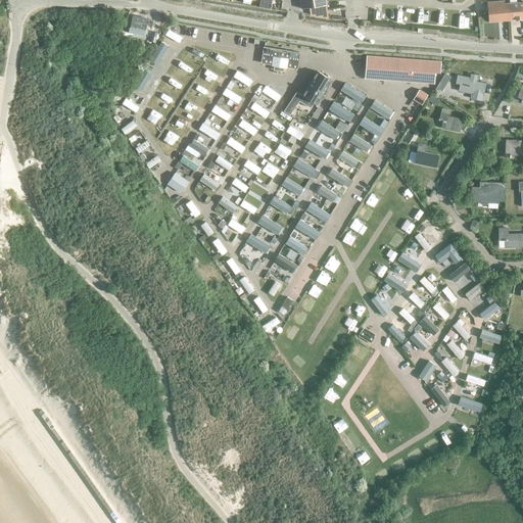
[(299,0),(301,8),(310,7),(326,5),(325,0),(299,0)]
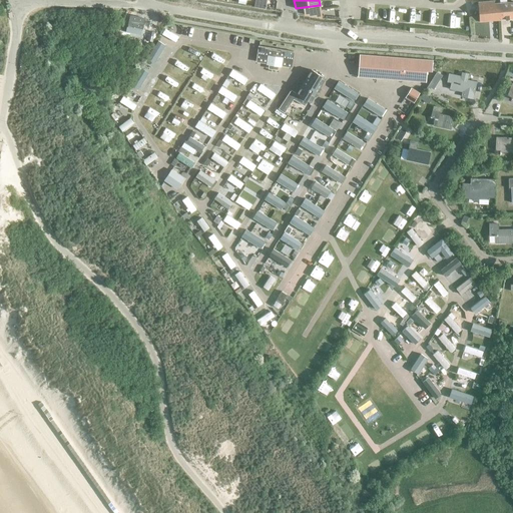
[(479,21),(512,18),(512,2),(494,4),(494,1),(478,3),(479,21)]
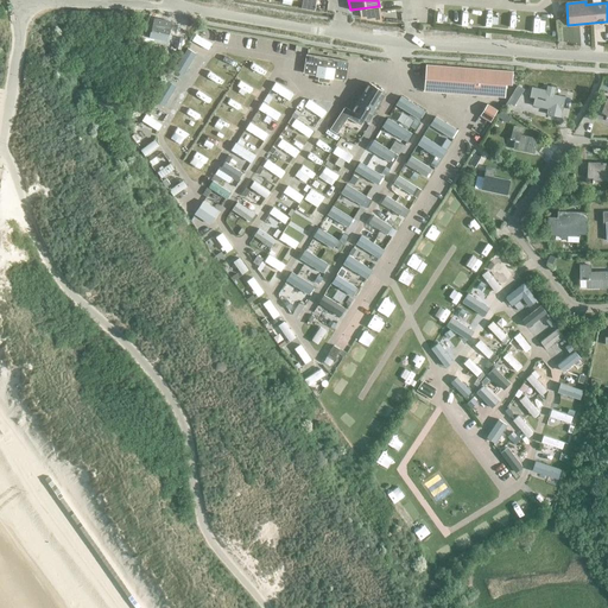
[(153,20),(151,31),(169,35),(171,25),(169,20),(157,18),(153,20)]
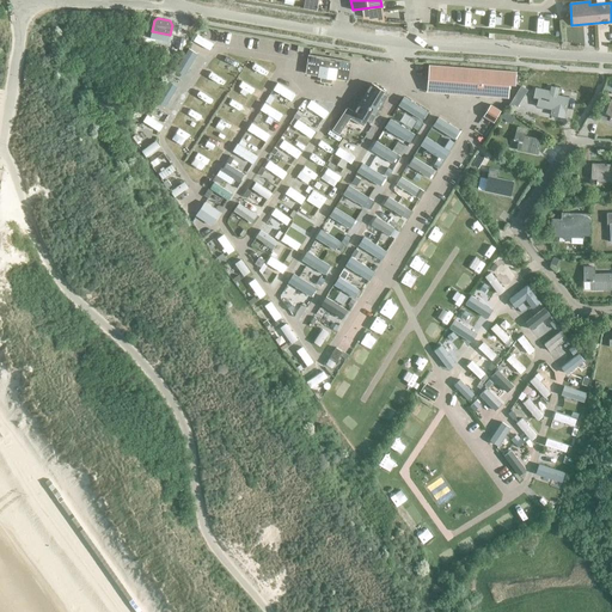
[(194,41),(209,50),(214,43),(197,35),(194,41)]
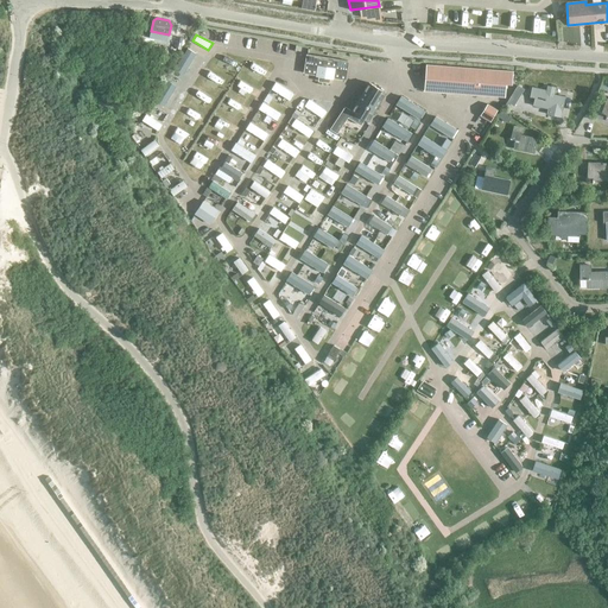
[(177,70),(185,75),(197,55),(189,50),(177,70)]
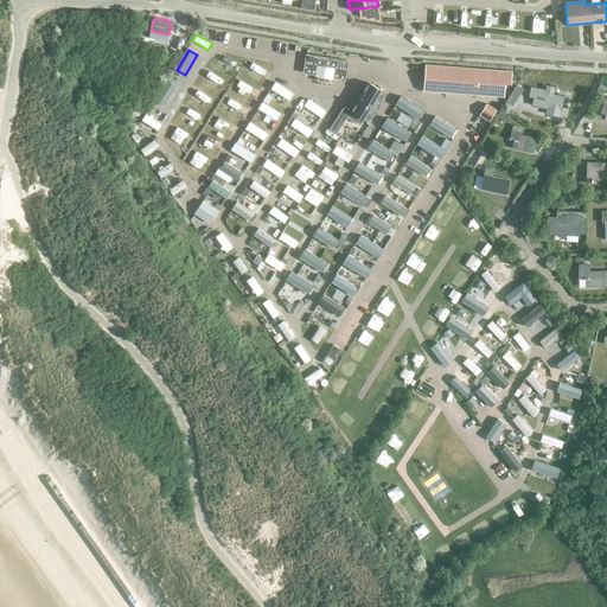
[(347,61),(306,55),(304,72),(345,80),(347,61)]
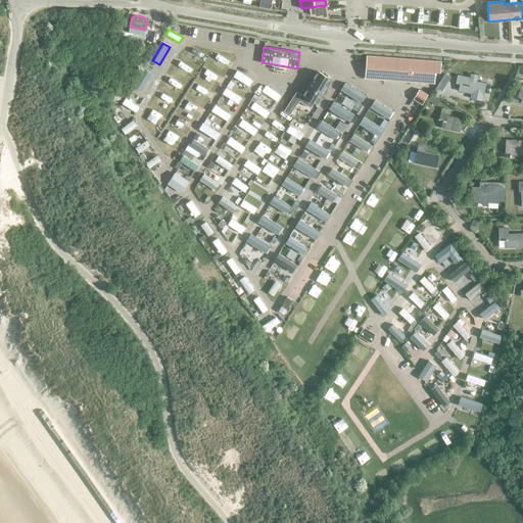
[(441,61),(407,58),(368,55),(366,79),(434,84),(435,72),(440,72),(441,61)]
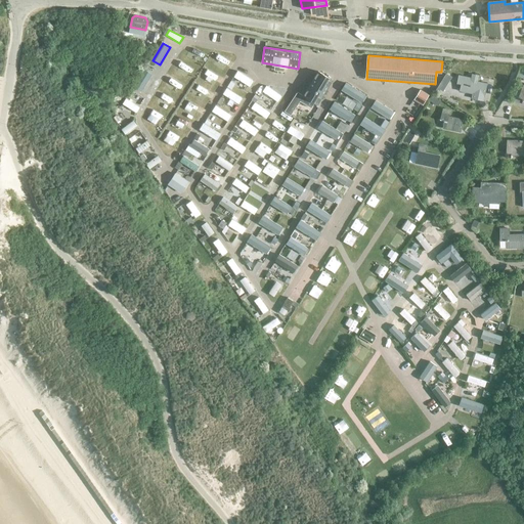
[(153,75),(145,71),(135,88),(142,92),(153,75)]
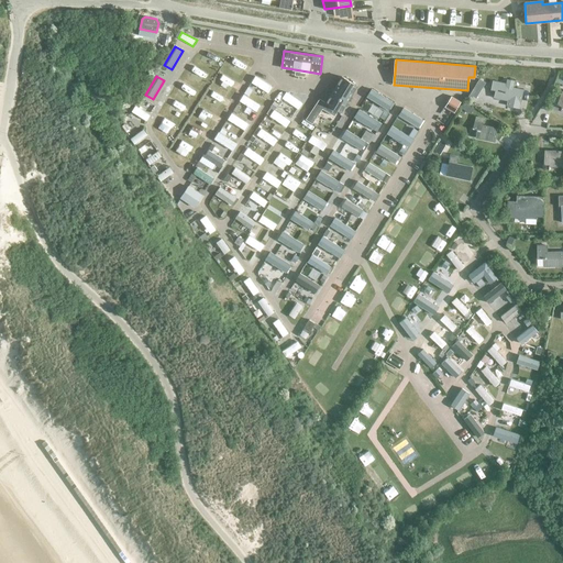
[(251,83),(268,92),(272,87),(255,76),(251,83)]
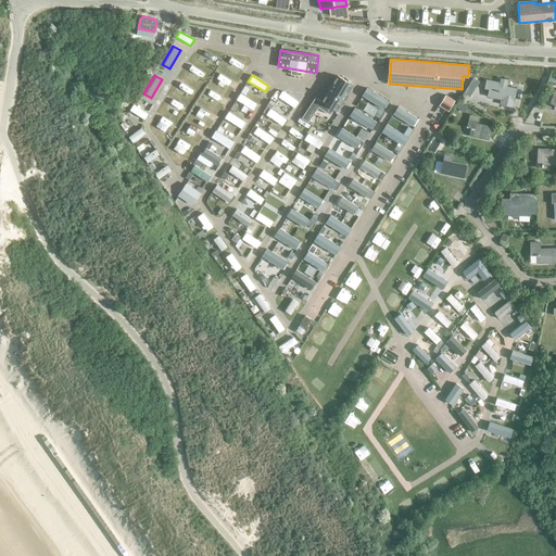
[(338,112),(353,86),(339,76),(323,102),(338,112)]
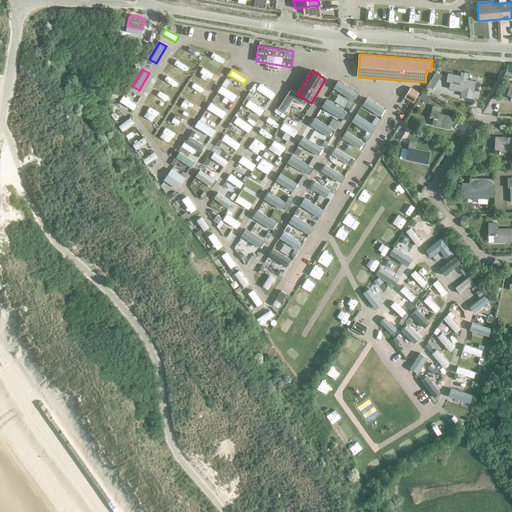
[(461,77),(448,74),(447,82),(451,82),(449,88),(462,91),(461,96),(472,98),(475,82),(461,79),(461,77)]
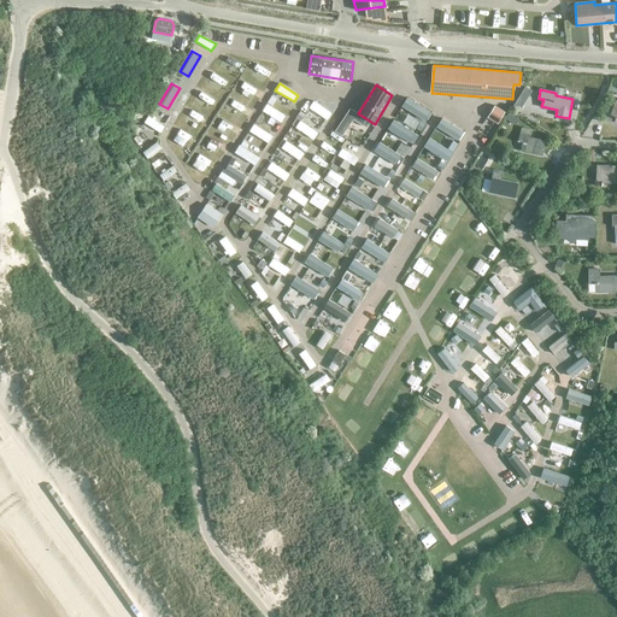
[(415,115),(418,109),(404,100),(400,106),(415,115)]
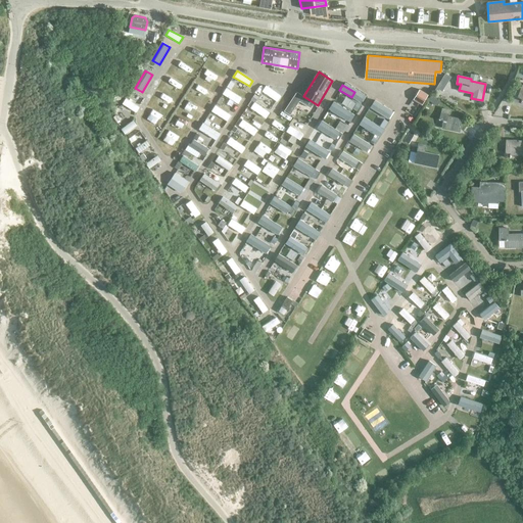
[(262,91),(277,101),(281,96),(266,86),(262,91)]
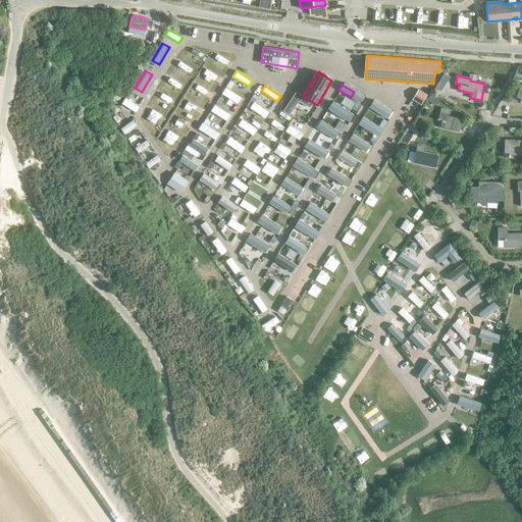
[(225,88),(222,94),(238,104),(241,98),(225,88)]
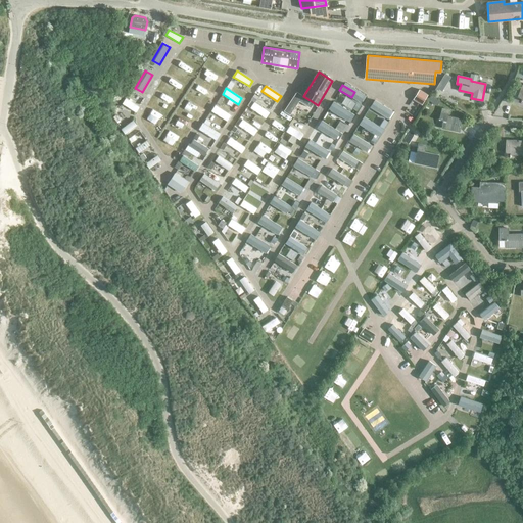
[(123,104),(136,112),(139,107),(126,98),(123,104)]
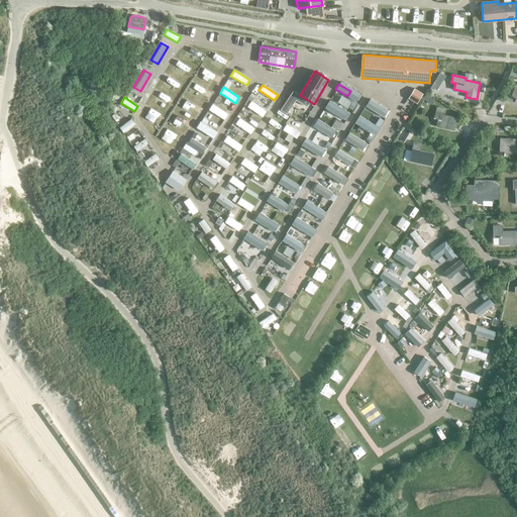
[(281,110),(291,117),(299,104),(290,97),(281,110)]
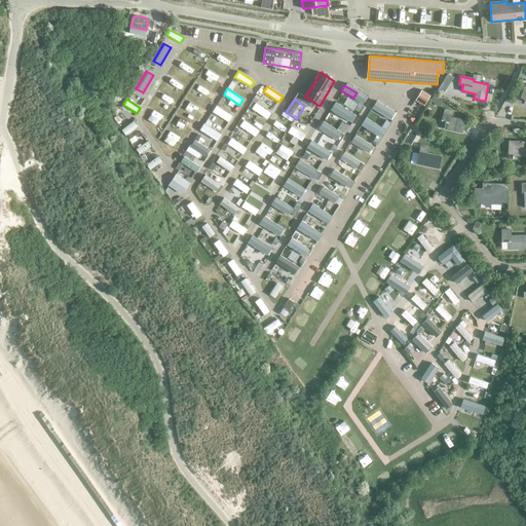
[(267,119),(271,113),(256,103),(252,109),(267,119)]
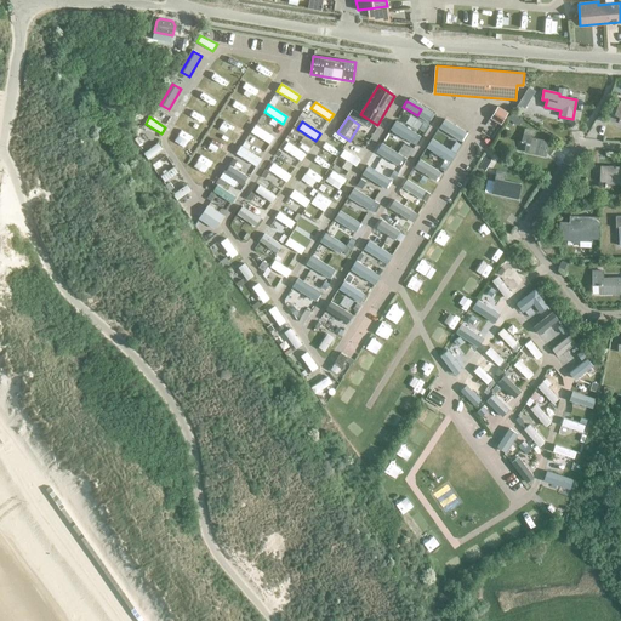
[(412,121),(409,127),(422,136),(426,130),(412,121)]
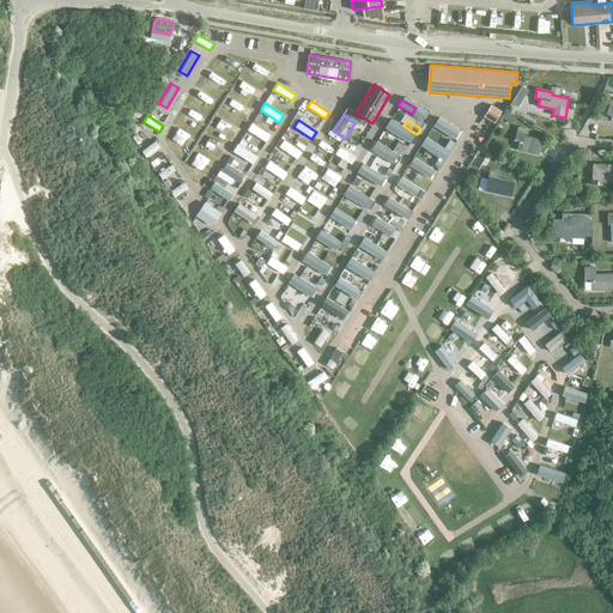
[(248,131),(266,141),(271,135),(252,123),(248,131)]
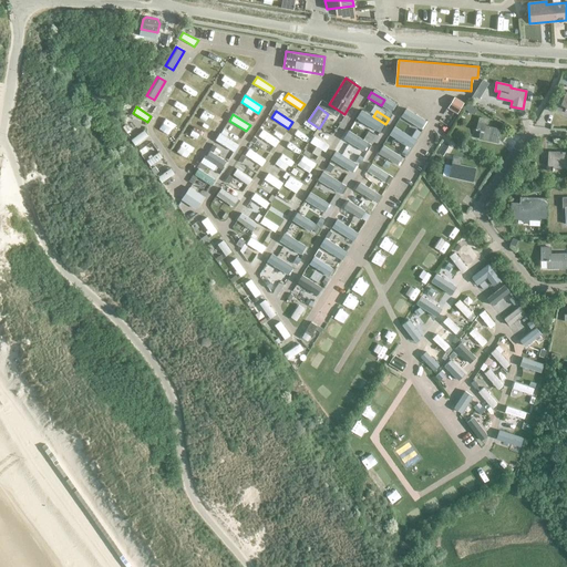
[(352,123),(364,131),(369,125),(356,117),(352,123)]
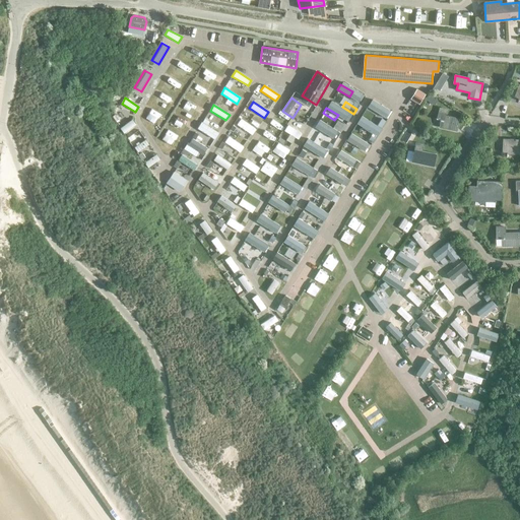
[(457,127),(459,119),(444,116),(446,109),(439,108),(437,119),(440,120),(439,127),(450,129),(450,126),(457,127)]
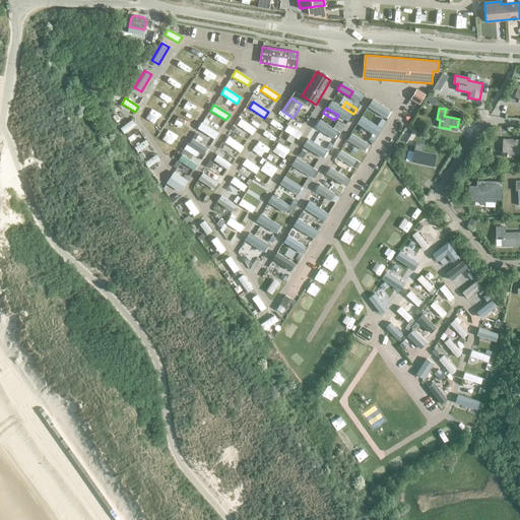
[(237,125),(252,135),(256,129),(241,119),(237,125)]
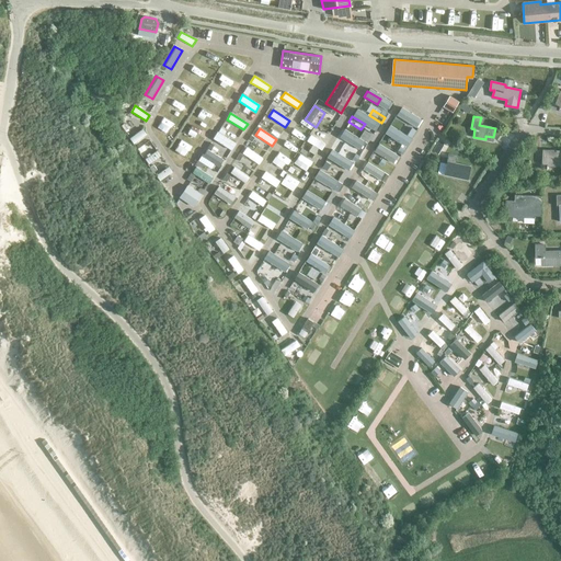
[(288,142),(300,150),(309,136),(298,128),(288,142)]
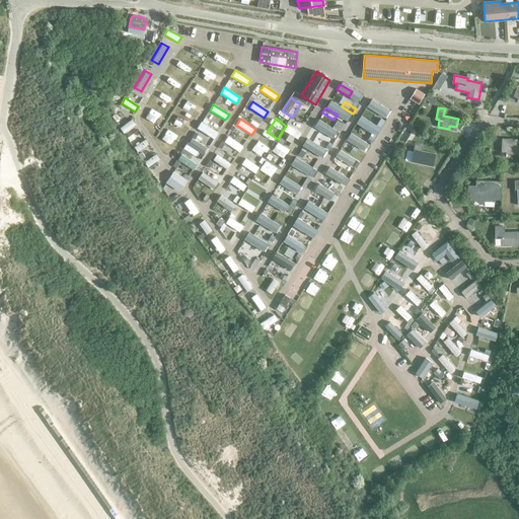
[(124,133),(136,124),(132,120),(121,128),(124,133)]
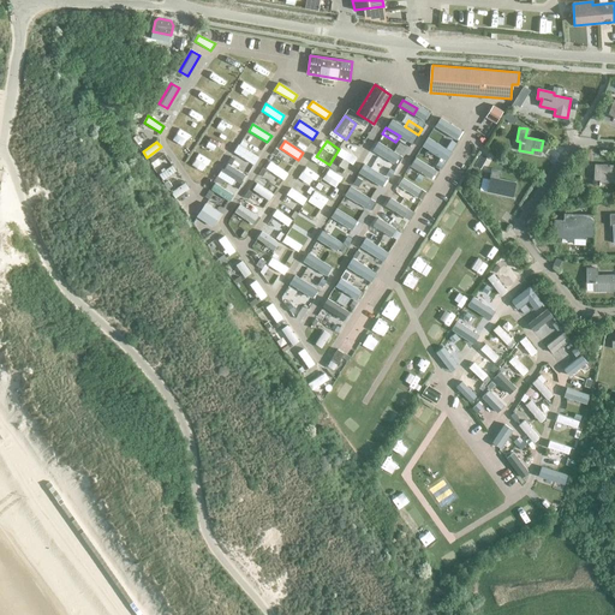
[(234,153),(255,165),(260,156),(239,144),(234,153)]
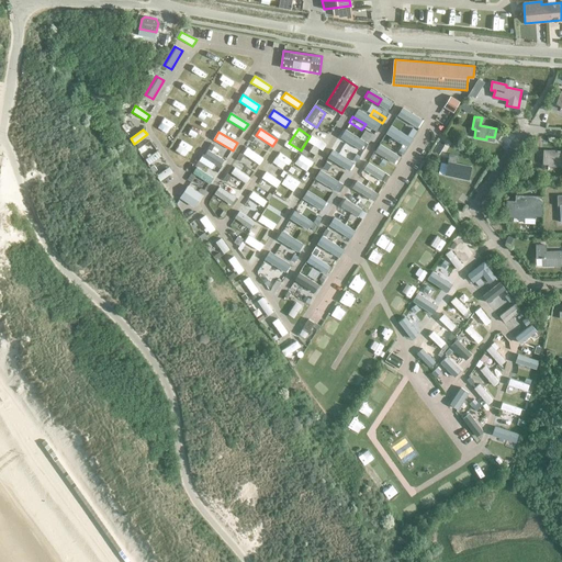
[(323,150),(326,145),(312,135),(307,142),(323,150)]
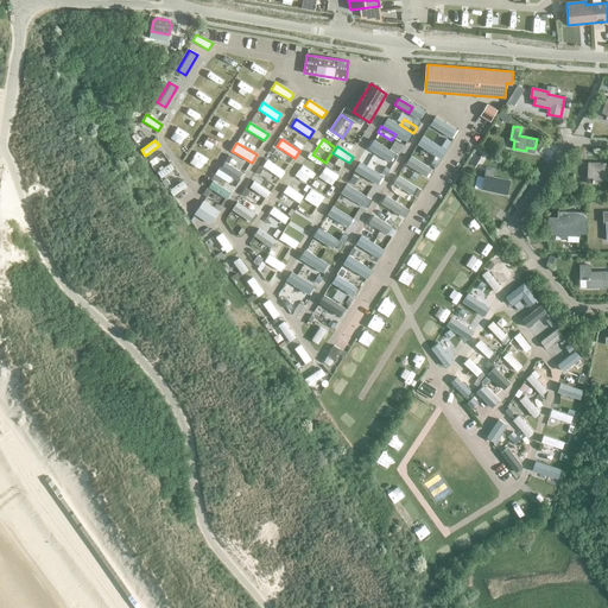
[(397,160),(400,154),(387,146),(382,152),(397,160)]
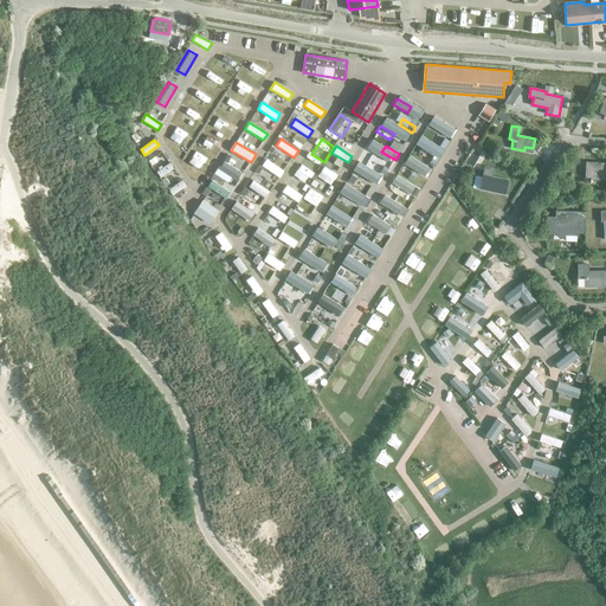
[(363,153),(359,159),(373,167),(376,161),(363,153)]
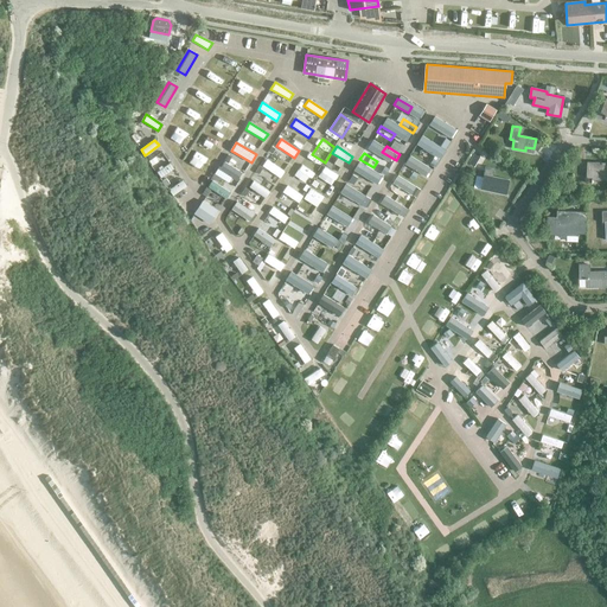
[(474,154),(468,163),(474,166),(480,157),(474,154)]
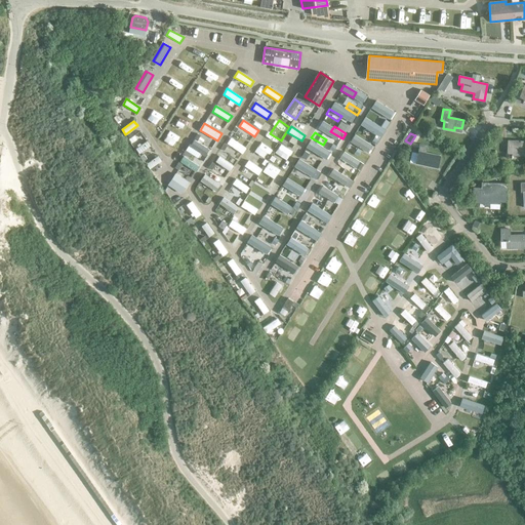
[(350,142),(368,153),(373,146),(355,134),(350,142)]
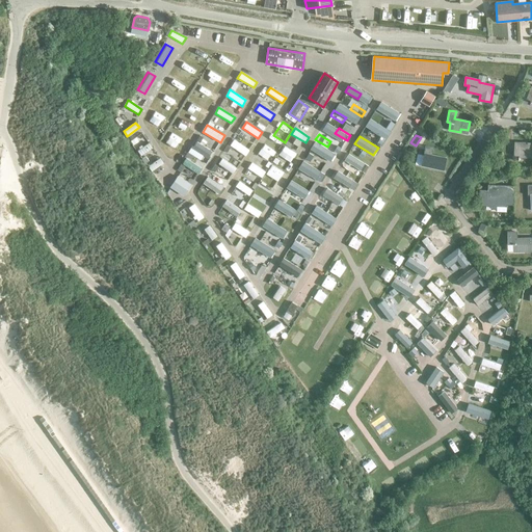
[(230,145),(245,156),(249,151),(234,140),(230,145)]
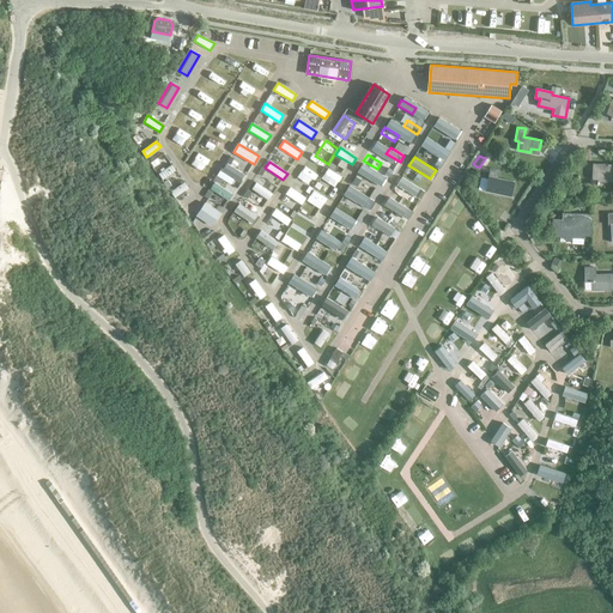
[(612,181),(612,165),(593,164),(592,180),(612,181)]
